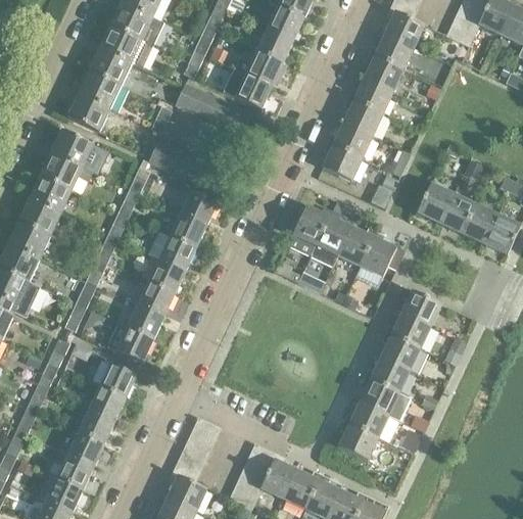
[(124,0),(123,2),(153,17),(161,0),(124,0)]
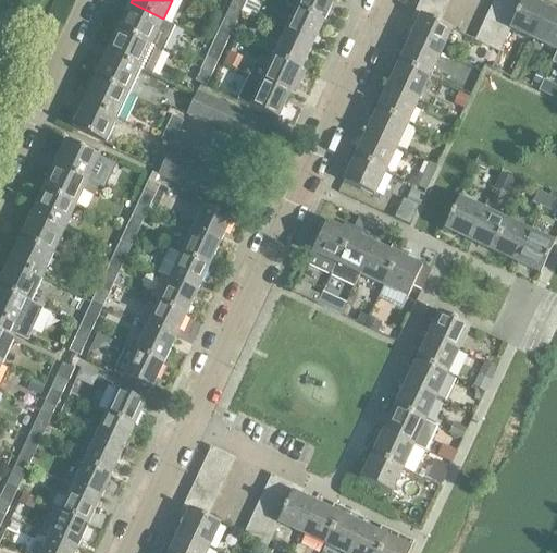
[(242,10),(246,0),(233,0),(231,5),(242,10)]
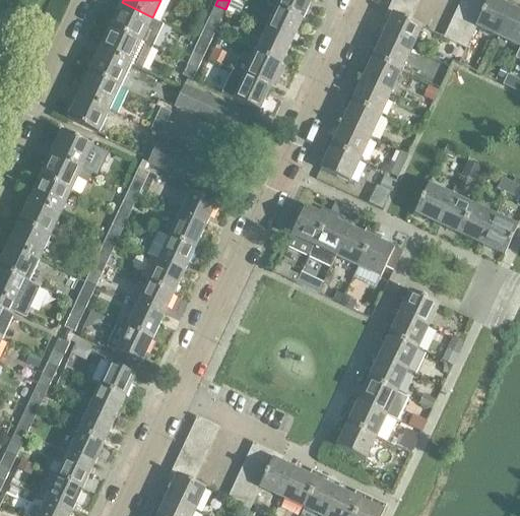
[(267,0),(267,1),(276,6),(302,17),(310,0),(267,0)]
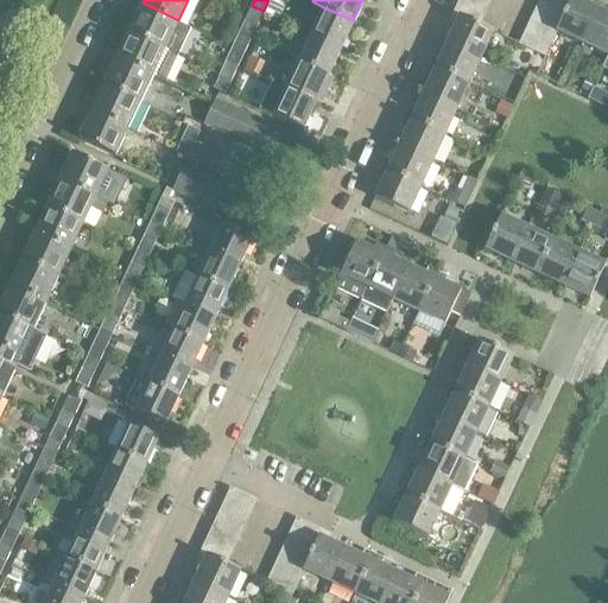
[(480,21),(486,8),(468,0),(458,0),(454,10),(480,21)]
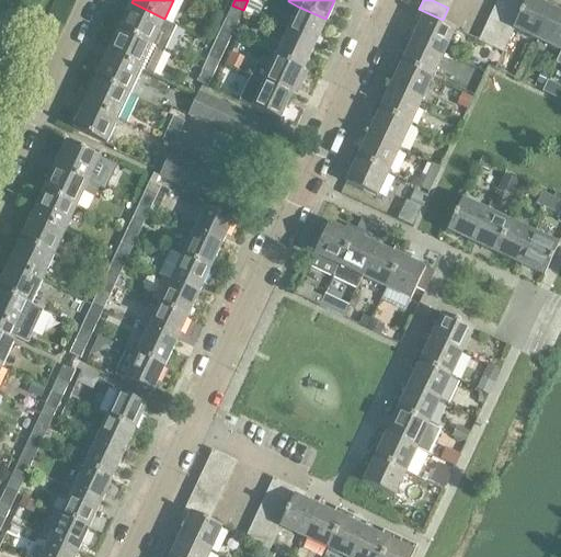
[(519,12),(525,0),(496,0),(496,1),(519,12)]
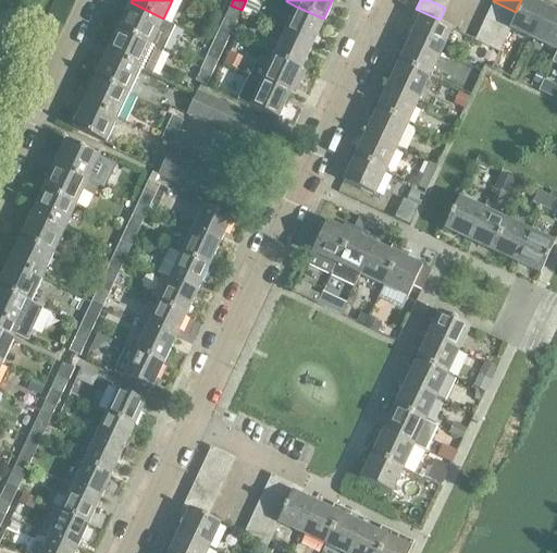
[(521,0),(516,12),(510,24),(510,25),(534,36),(548,5),(535,0),(521,0)]
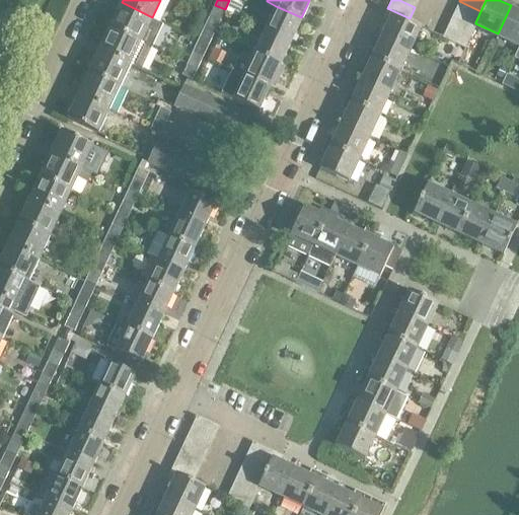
[(475,22),(480,11),(459,1),(453,12),(475,22)]
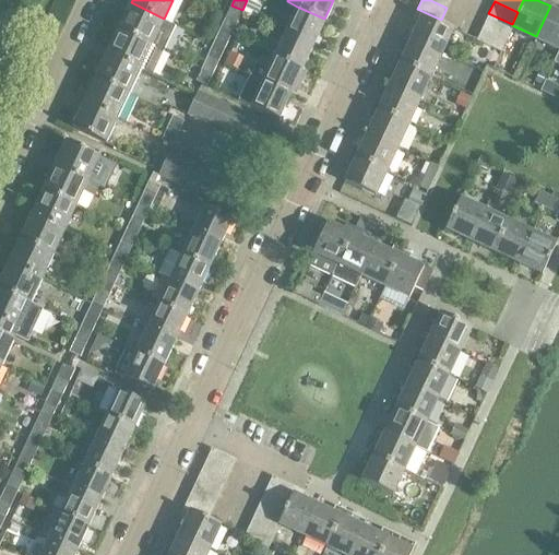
[(164,19),(131,2),(119,27),(165,48),(176,24),(164,19)]
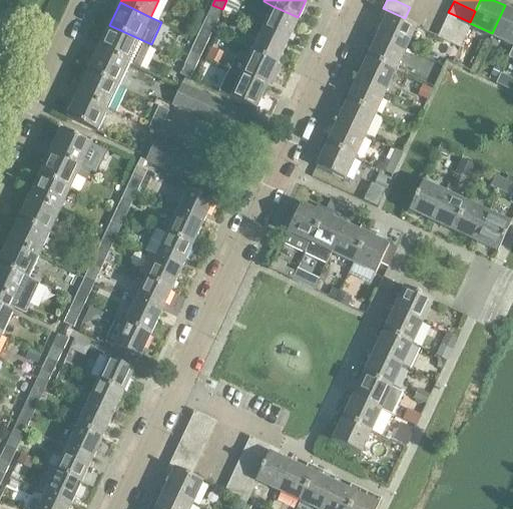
[(217,21),(222,9),(212,5),(206,16),(217,21)]
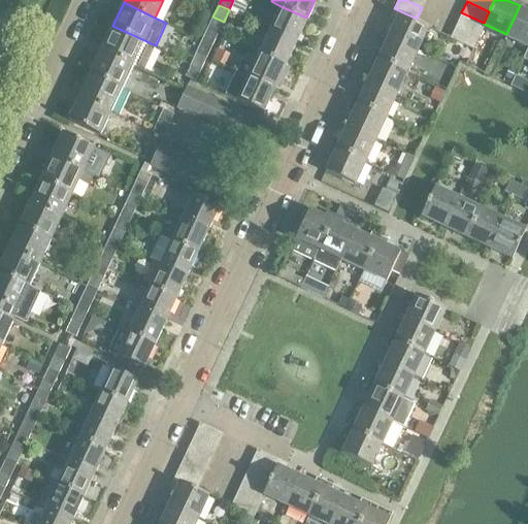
[(527,44),(527,9),(520,5),(506,34),(527,44)]
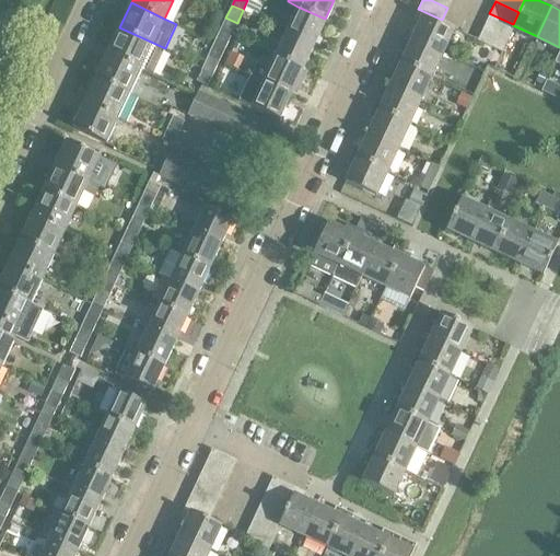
[(298,7),(287,31),(314,44),(325,19),(298,7)]
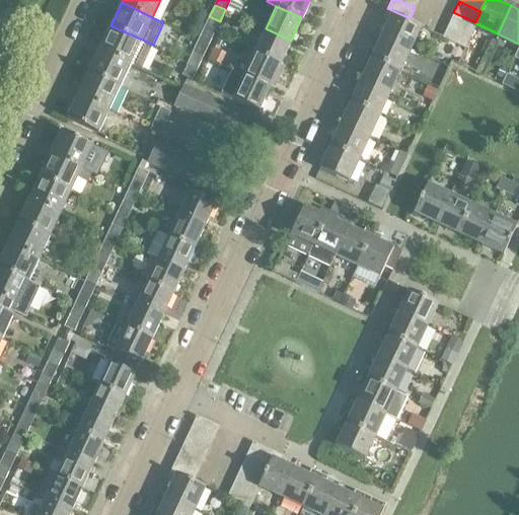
[(421,24),(410,18),(387,8),(383,16),(388,19),(382,32),(411,47),(421,24)]
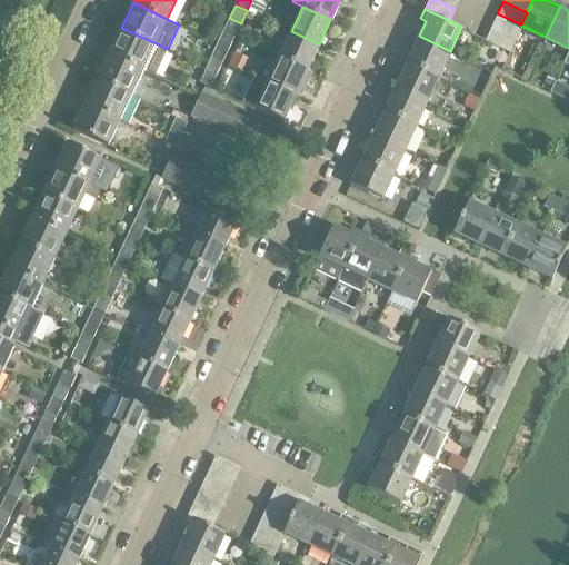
[(516,37),(521,26),(521,25),(497,13),(491,26),(516,37)]
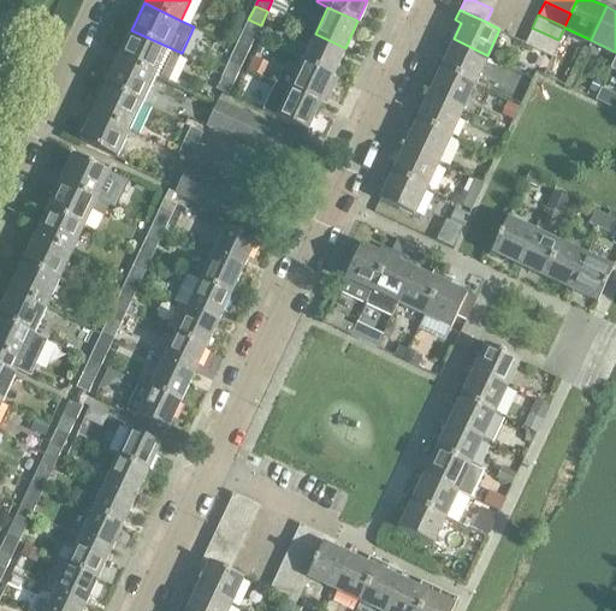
[(254,39),(261,25),(248,19),(242,33),(254,39)]
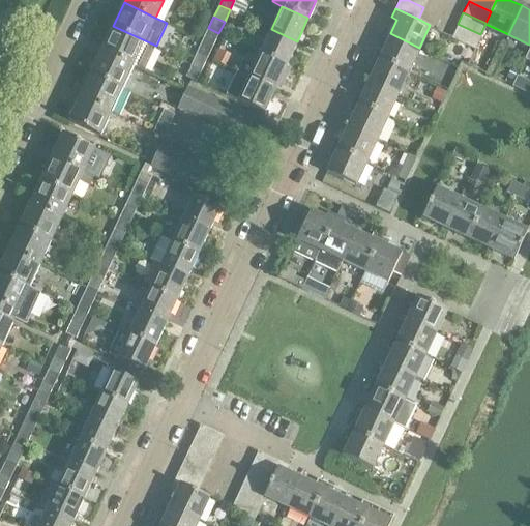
[(475,46),(480,34),(458,24),(452,34),(452,35),(475,46)]
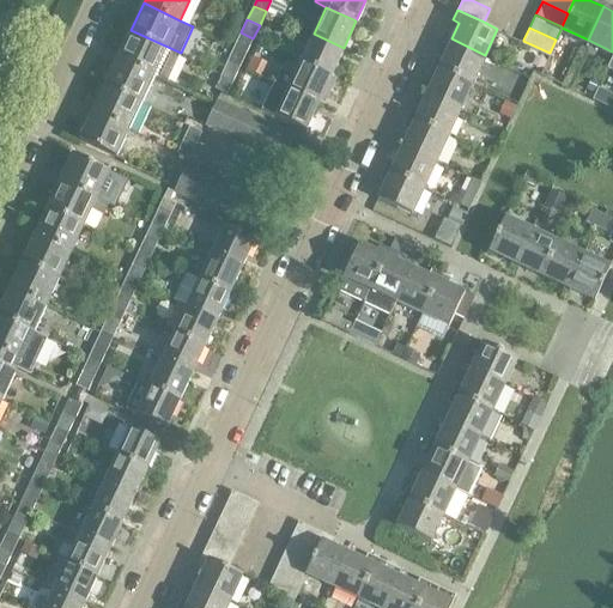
[(181,53),(131,30),(119,58),(155,74),(168,80),(181,53)]
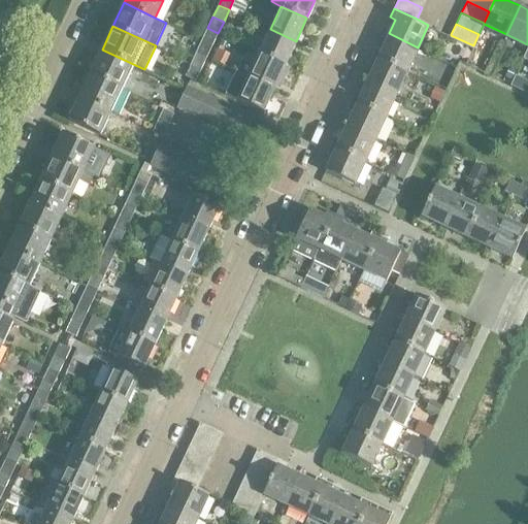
[(212,44),(218,33),(207,28),(202,40),(212,44)]
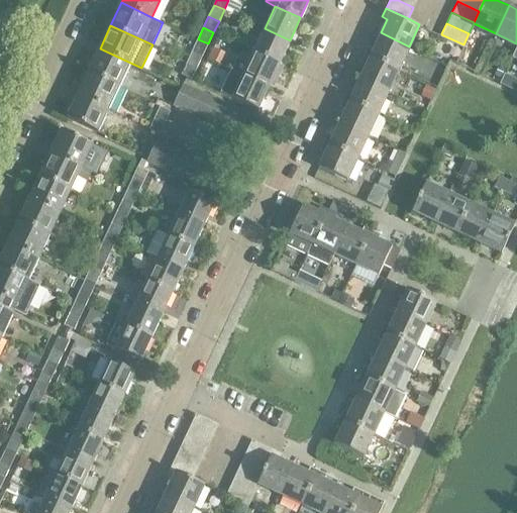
[(265,28),(253,52),(279,64),(290,40),(265,28)]
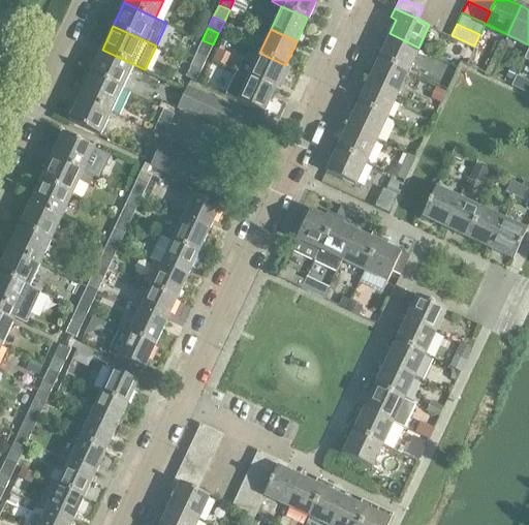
[(418,48),(390,33),(383,48),(377,45),(373,54),(408,69),(418,48)]
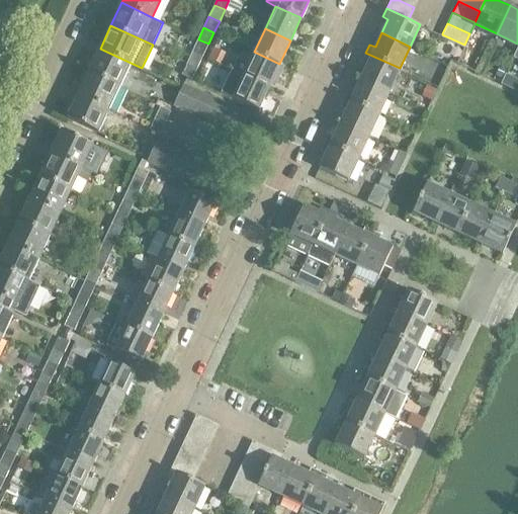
[(203,55),(208,44),(198,39),(193,51),(203,55)]
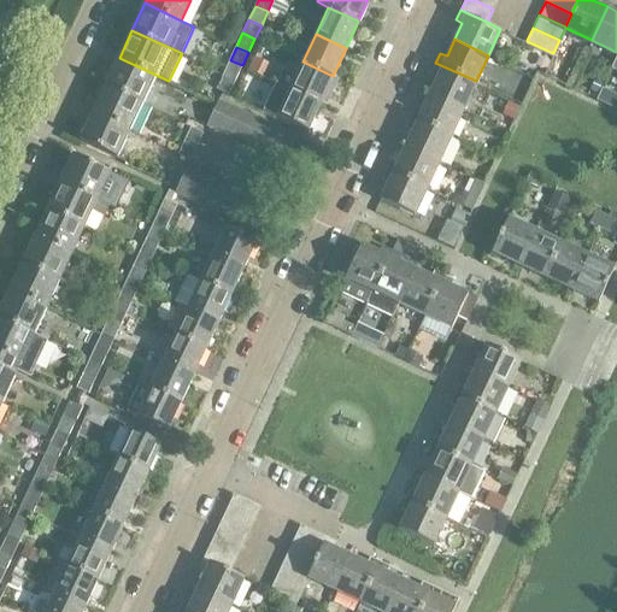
[(156,75),(119,58),(106,84),(144,101),(156,75)]
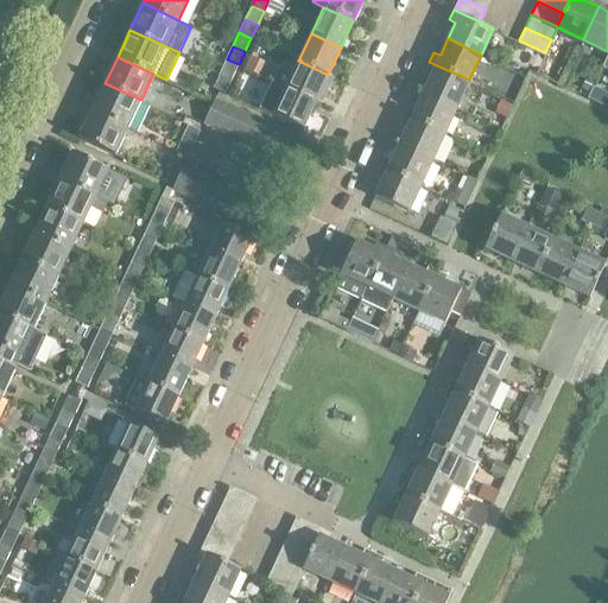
[(233,77),(239,64),(227,59),(221,71),(233,77)]
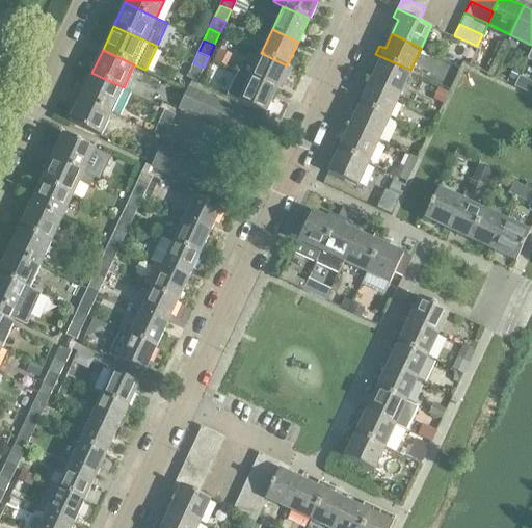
[(244,58),(238,71),(250,76),(276,88),(280,80),(284,82),(291,68),(287,66),(261,53),(256,64),(244,58)]
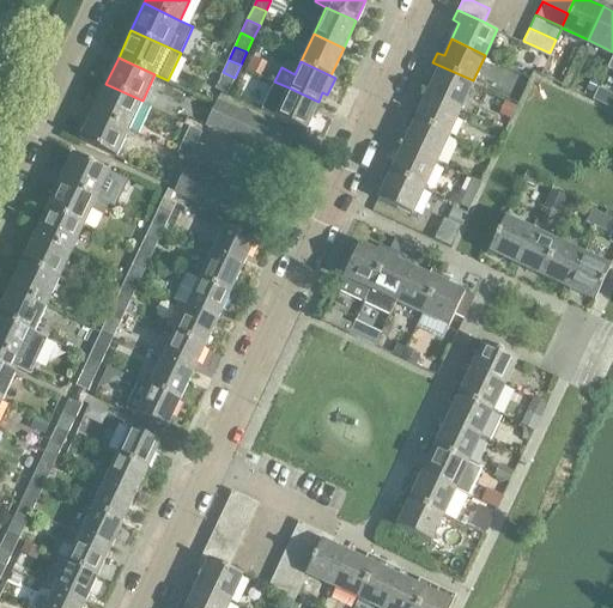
[(473,80),(432,62),(429,72),(435,74),(426,92),(460,108),(473,80)]
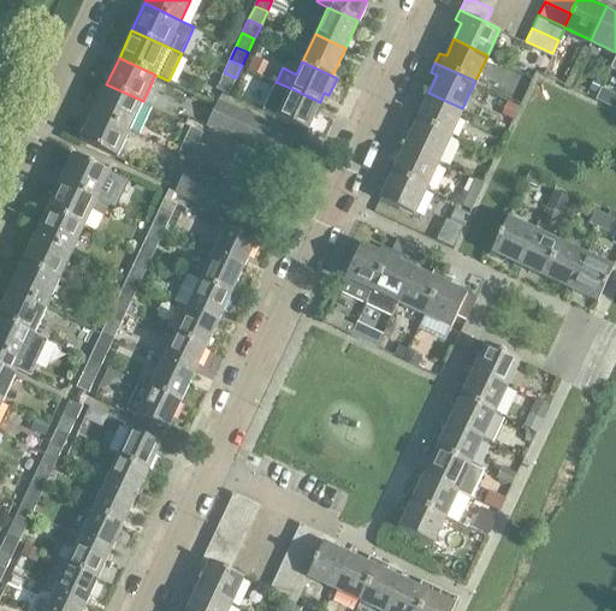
[(229,93),(236,78),(224,72),(217,88),(229,93)]
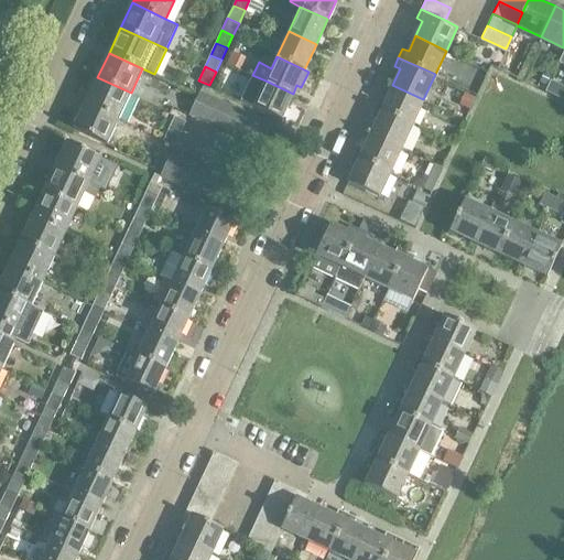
[(544,70),(540,79),(546,83),(552,73),(544,70)]
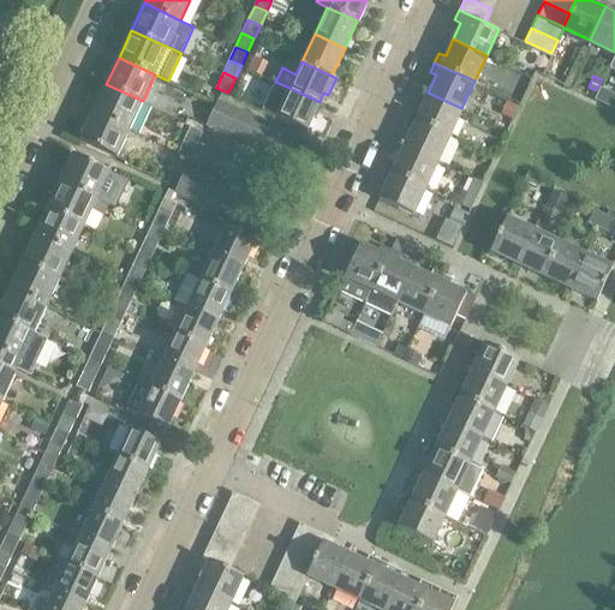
[(275,82),(262,109),(276,115),(300,126),(306,130),(320,102),(290,88),(275,82)]
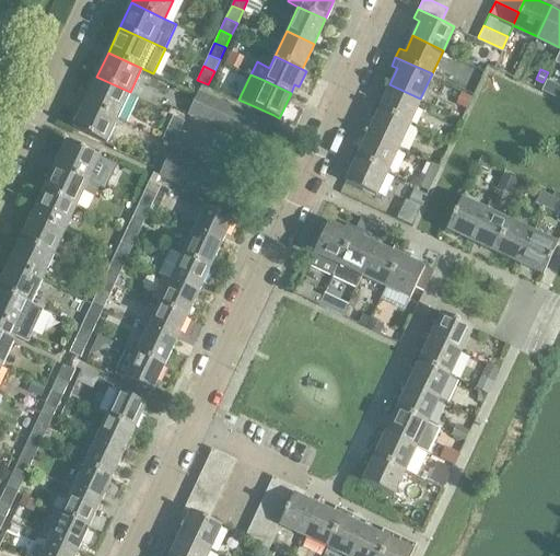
[(130,92),(96,77),(85,102),(118,117),(130,92)]
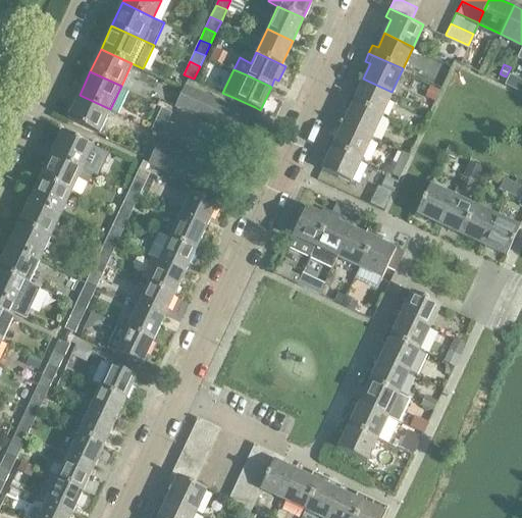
[(392,92),(363,79),(356,93),(351,91),(347,99),(381,114),(392,92)]
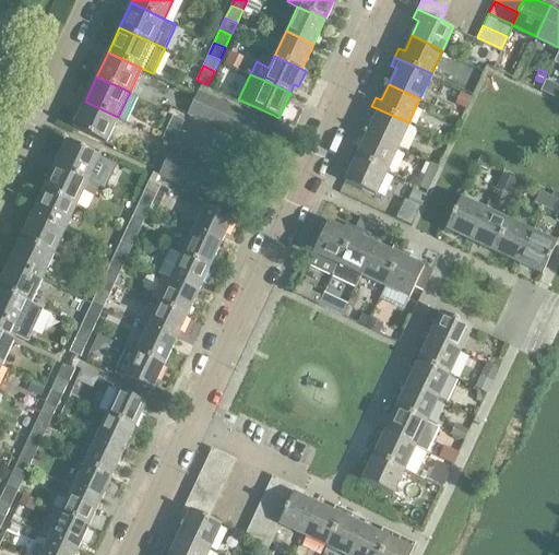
[(199,118),(210,94),(198,89),(187,111),(199,118)]
